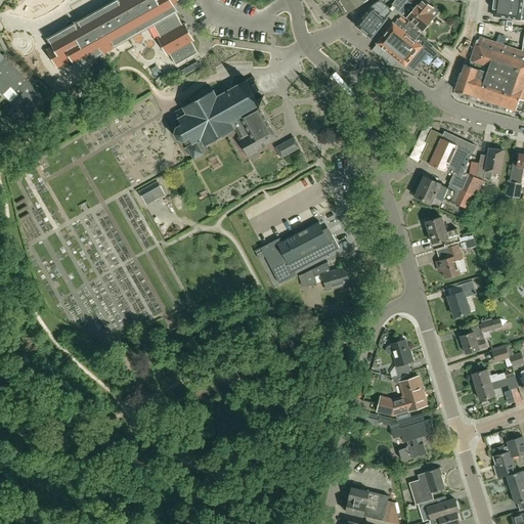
[(175,12),(177,11),(173,2),(176,0),(117,0),(75,24),(74,22),(73,22),(71,22),(68,24),(67,25),(67,26),(68,28),(48,39),(53,47),(47,51),(56,68),(71,59),(76,68),(153,25),(161,38),(158,39),(167,55),(169,53),(176,66),(199,53),(191,41),(193,40),(184,24),(182,26),(175,12)]
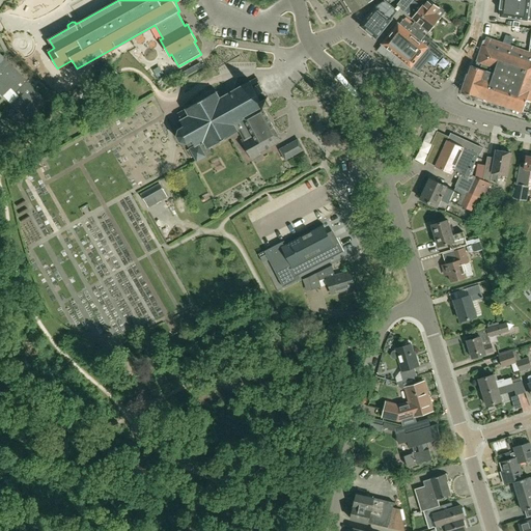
[(345,0),(354,12),(373,0),(345,0)]
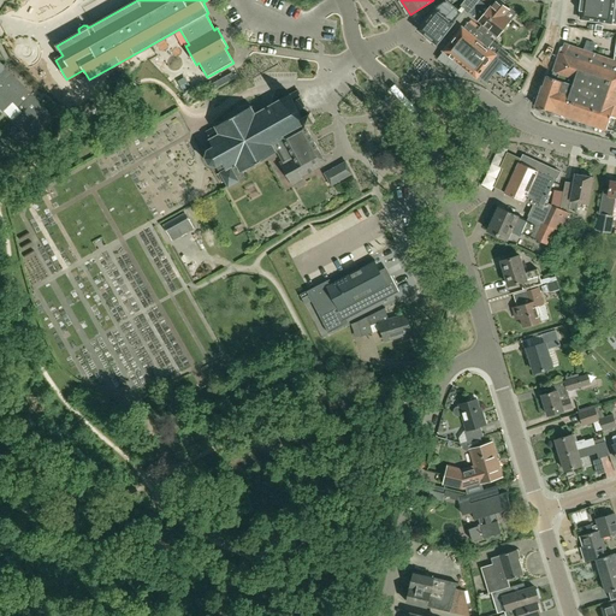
[(432,12),(419,29),(437,45),(462,12),(465,9),(462,7),(460,11),(446,0),(445,0),(436,7),(437,9),(433,13),(432,12)]
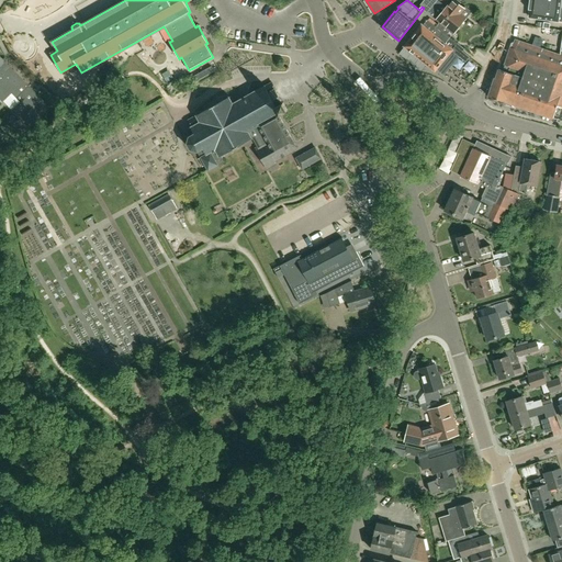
[(446,9),(437,1),(434,6),(429,11),(438,19),(437,19),(437,21),(439,23),(440,22),(451,31),(454,33),(465,20),(460,15),(464,9),(463,8),(454,0),(449,8),(448,7),(446,9)]
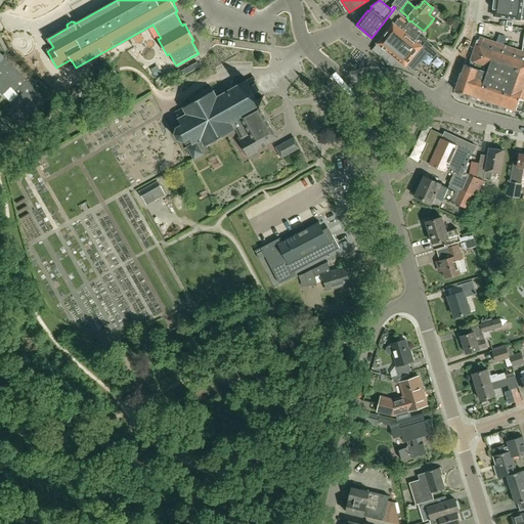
[(523,0),(495,0),(493,15),(520,19),(523,19),(523,0)]
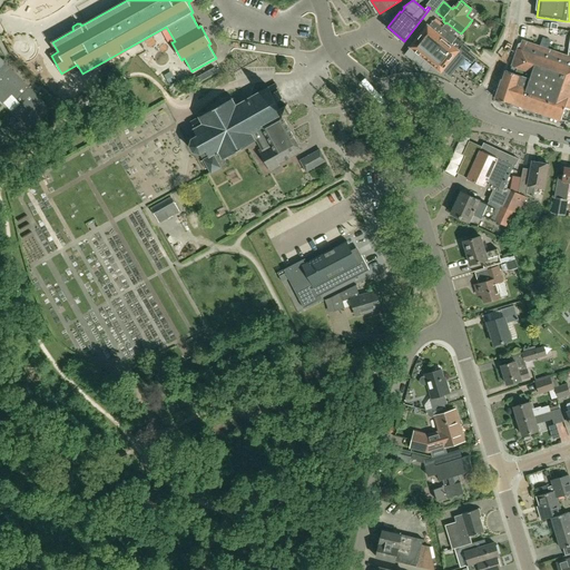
[(459,52),(464,45),(453,37),(453,36),(458,31),(446,22),(445,23),(442,28),(440,27),(442,23),(436,19),(433,21),(434,21),(430,27),(428,26),(419,36),(411,47),(441,72),(442,71),(453,58),(460,64),(465,58),(459,52)]
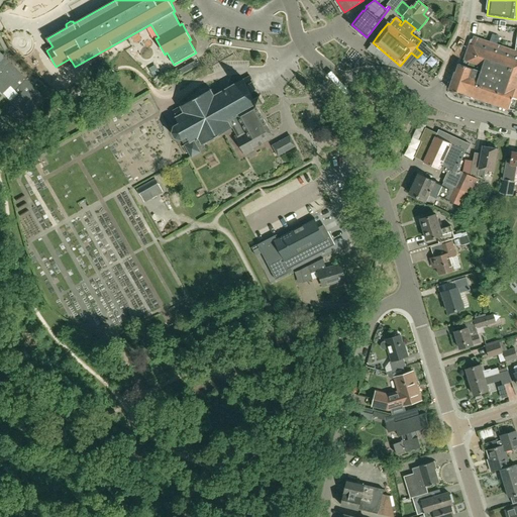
[(516,95),(516,33),(515,50),(497,44),(499,36),(492,34),(490,41),(475,36),(472,45),(470,44),(462,66),(459,65),(456,73),(455,73),(449,90),(464,95),(474,98),(474,97),(509,109),(513,98),(516,99),(516,95)]
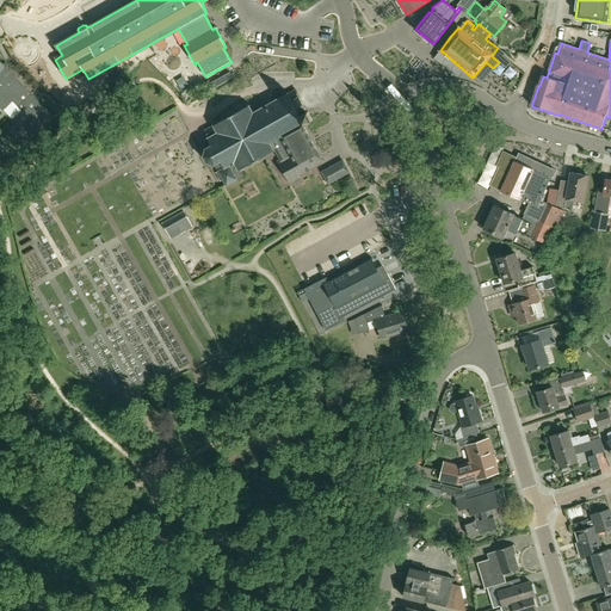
[(499,61),(506,67),(510,62),(503,56),(499,61)]
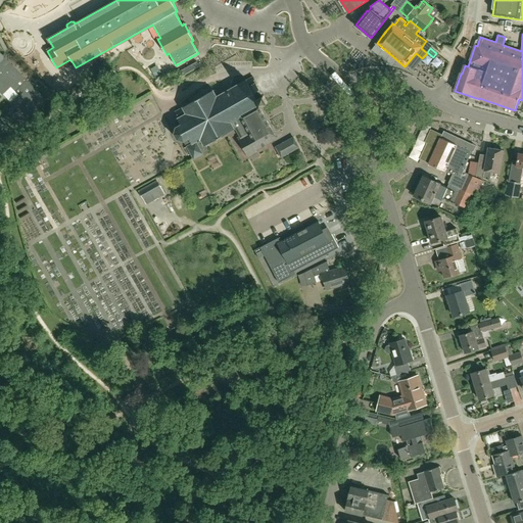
[(0,66),(0,67),(0,92),(1,94),(8,87),(13,92),(25,81),(3,58),(0,61),(0,66)]
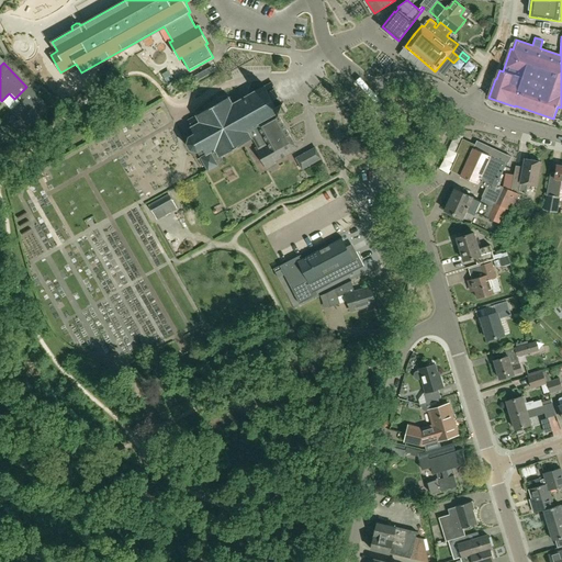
[(195,81),(205,76),(203,71),(192,77),(191,78),(194,82),(195,81)]
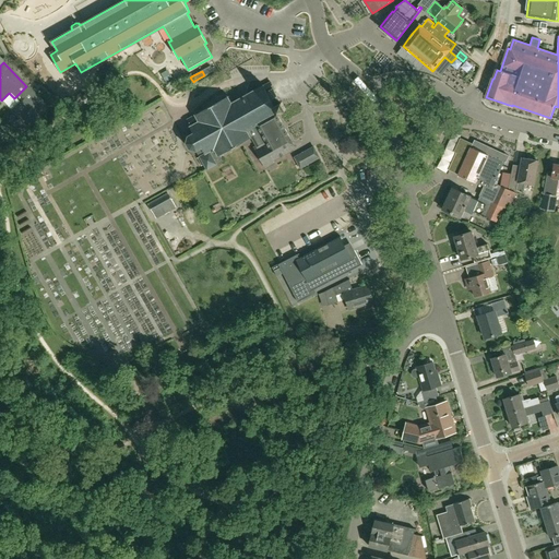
[(290,145),(293,144),(276,114),(277,113),(278,114),(286,109),(282,102),(281,103),(274,90),(274,88),(271,82),(264,86),(263,85),(234,102),(230,95),(188,119),(192,126),(190,127),(194,133),(189,135),(187,143),(190,150),(197,151),(207,169),(223,162),(219,155),(251,138),(256,146),(254,147),(266,168),(275,164),(273,162),(293,151),(290,145)]
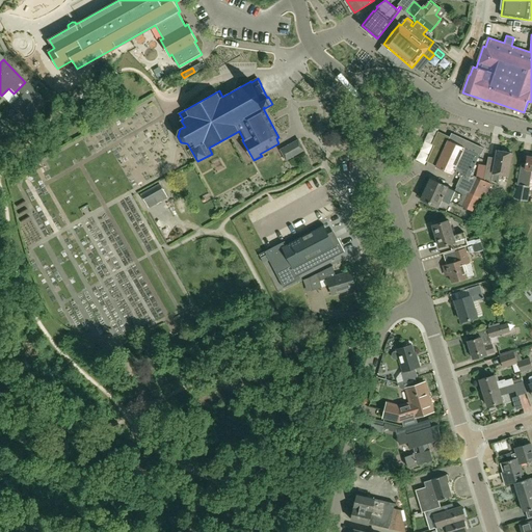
[(25,82),(14,94),(18,98),(10,105),(27,122),(40,109),(38,108),(45,102),(25,82)]
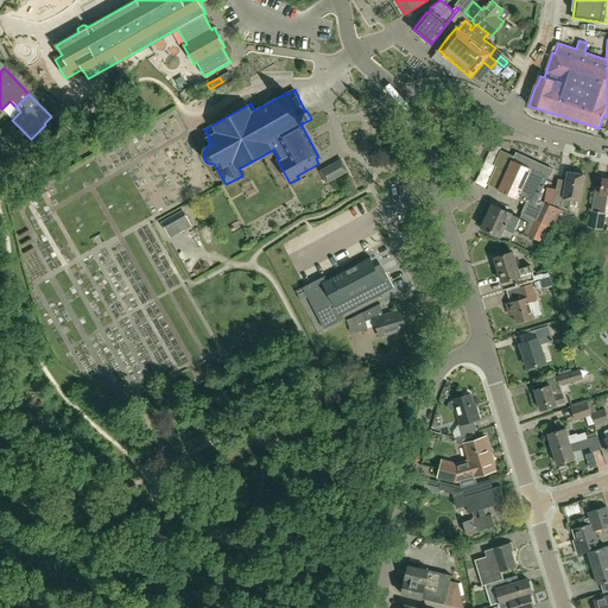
[(59,108),(55,113),(62,119),(67,114),(59,108)]
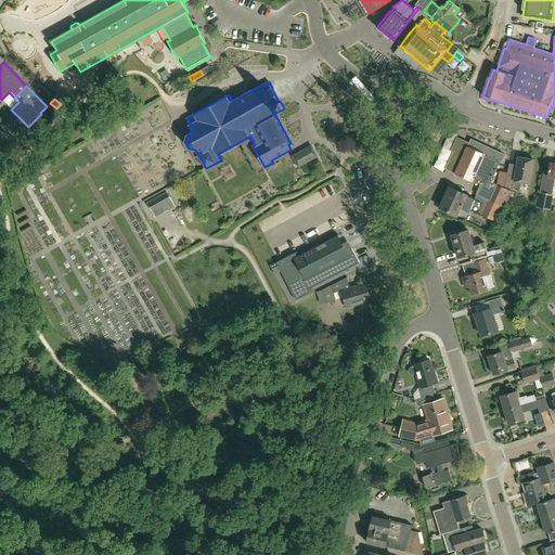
[(443,143),(449,146),(452,138),(447,136),(443,143)]
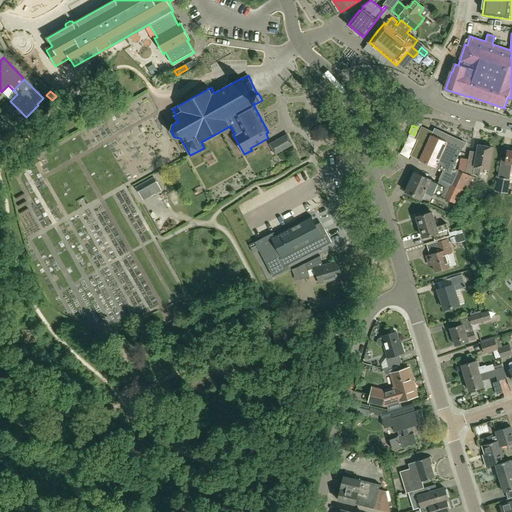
[(271,143),(270,144),(275,154),(292,145),(287,135),(271,143)]
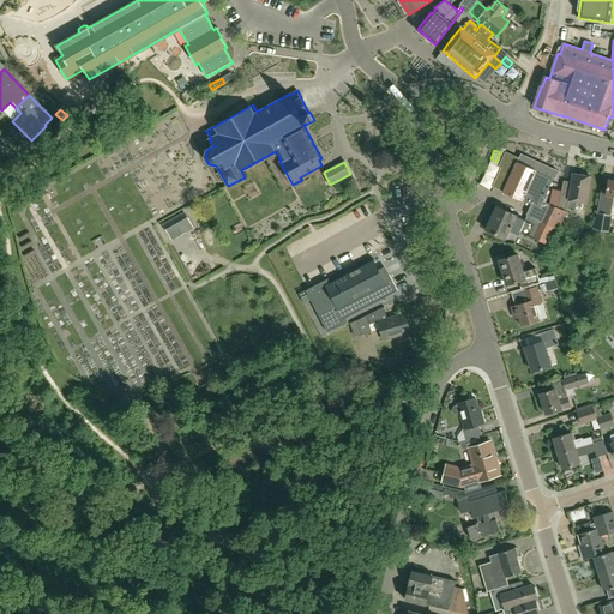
[(540,210),(554,180),(517,163),(504,193),(540,210)]
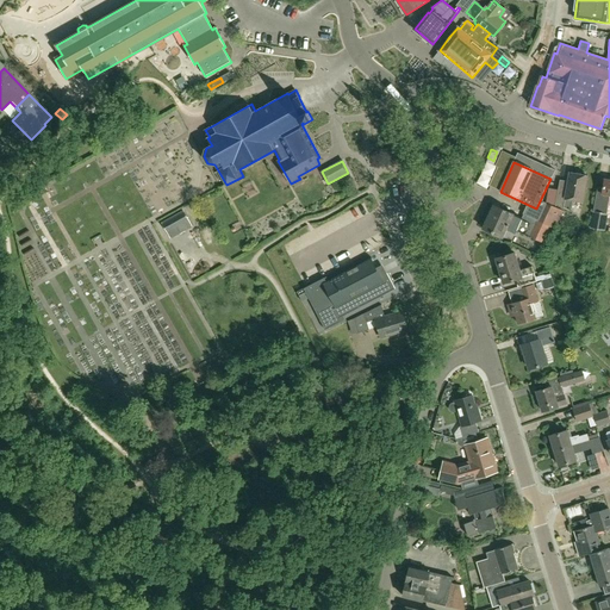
[(487,182),(492,170),(481,167),(477,178),(487,182)]
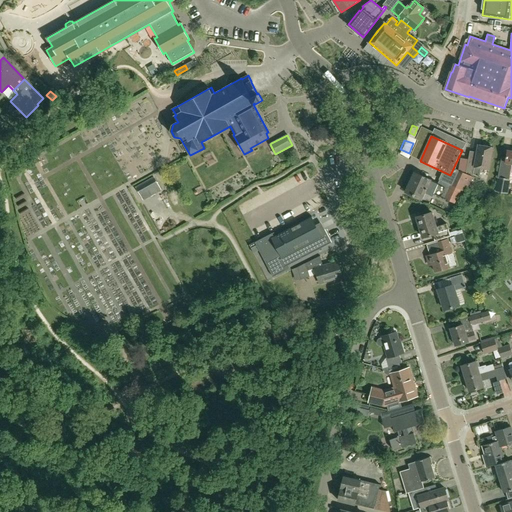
[(476,162),(468,161),(466,172),(479,178),(480,178),(482,168),(489,170),(493,148),(489,147),(488,146),(484,145),(482,146),(479,145),(476,162)]
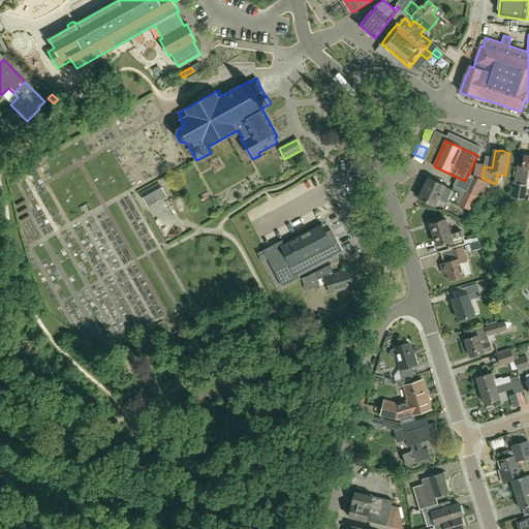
[(515,183),(527,185),(528,170),(528,156),(525,155),(522,168),(517,167),(515,183)]
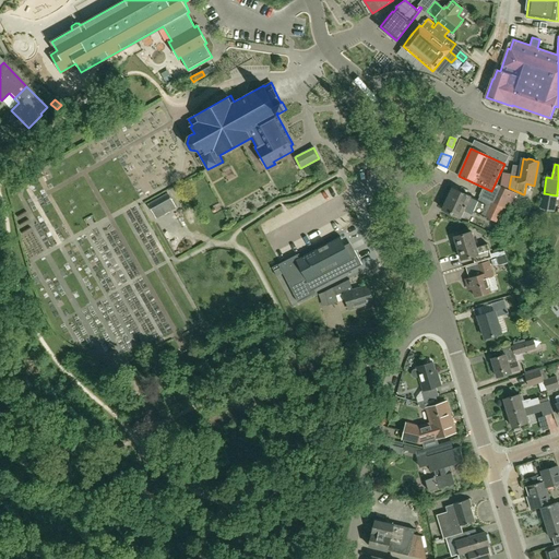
[(511,191),(500,186),(492,203),(502,207),(509,210),(516,193),(511,191)]
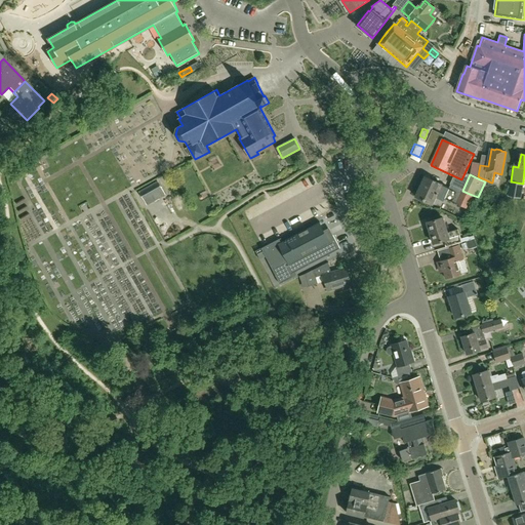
[(441,186),(442,185),(425,177),(415,197),(433,205),(436,198),(443,201),(445,198),(467,208),(472,195),(462,191),(461,192),(450,187),(449,189),(441,186)]
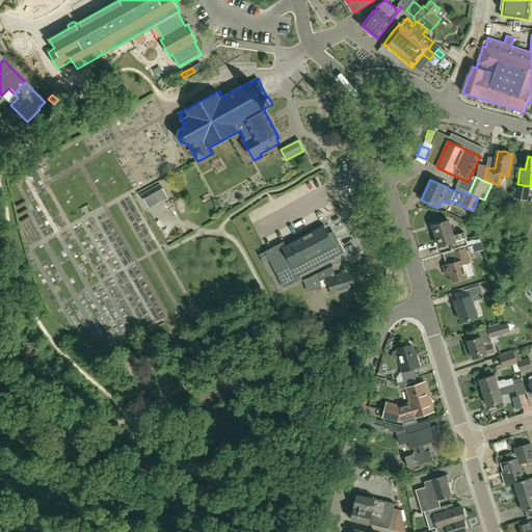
[(160,184),(141,194),(149,209),(167,197),(160,184)]
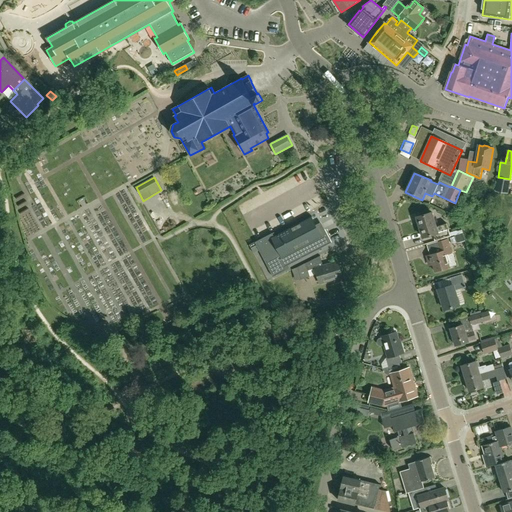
[(510,179),(498,177),(495,191),(508,194),(511,179),(510,179)]
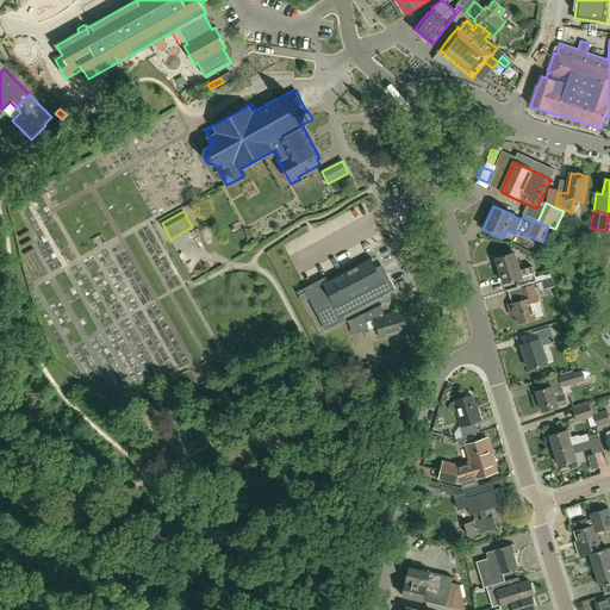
[(518,286),(536,281),(533,267),(520,271),(515,253),(497,257),(504,282),(516,279),(518,286)]
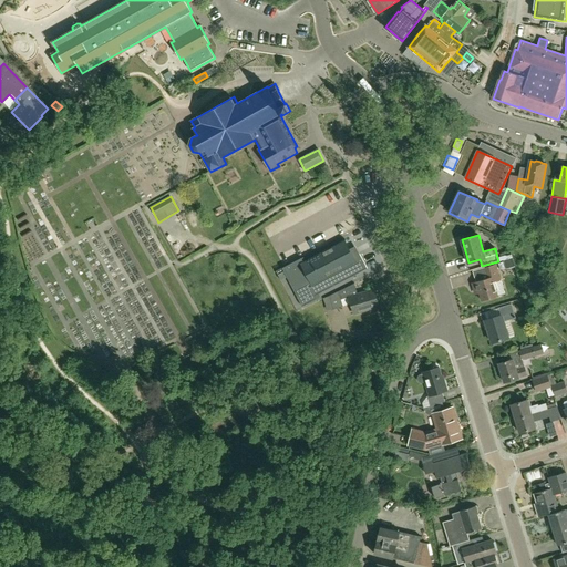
[(316,296),(318,295),(332,287),(368,269),(367,269),(360,254),(356,256),(351,248),(348,250),(343,241),(306,261),(303,261),(302,259),(301,258),(282,268),(288,280),(302,307),(318,299),(317,298),(316,296)]
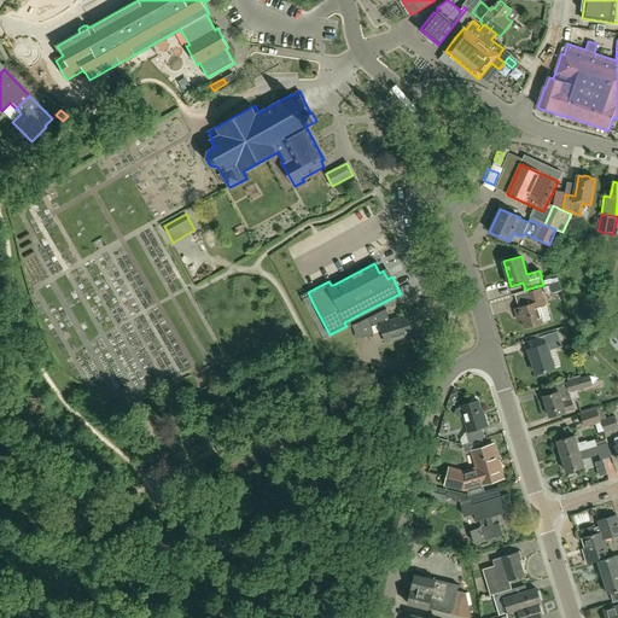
[(558,281),(548,284),(551,291),(560,289),(558,281)]
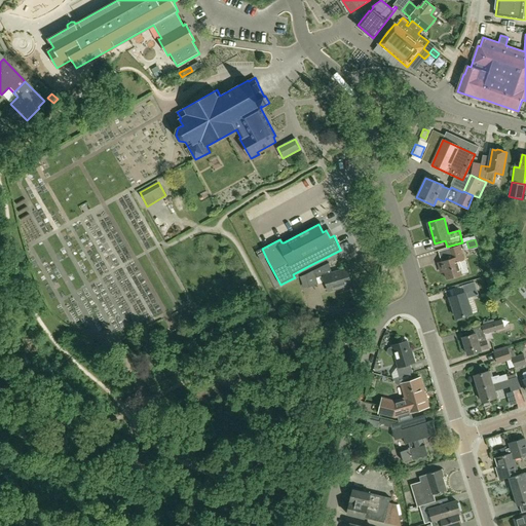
[(452,259),(442,262),(441,262),(443,272),(445,271),(447,279),(462,274),(458,261),(463,259),(459,246),(449,249),(452,259)]
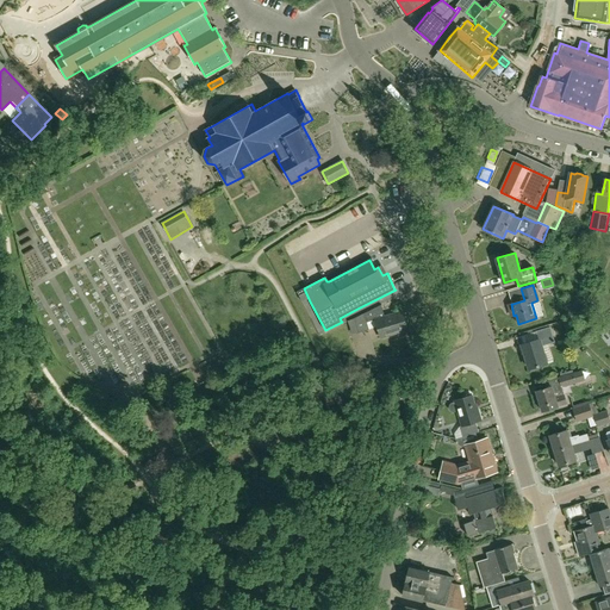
[(356,334),(369,329),(367,322),(375,319),(381,337),(408,329),(402,311),(385,317),(381,305),(352,319),(356,334)]
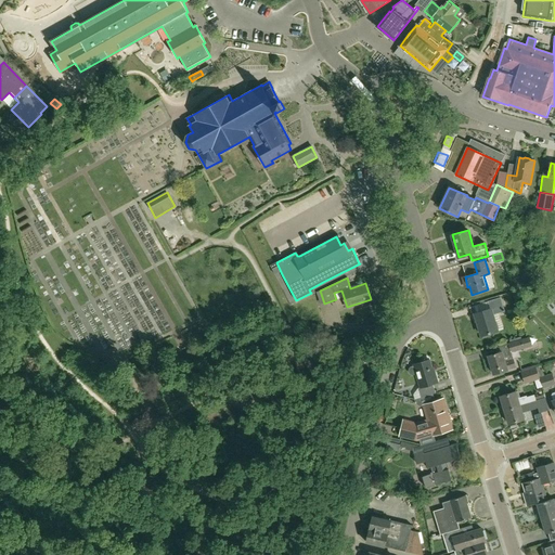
[(490,310),(476,314),(482,336),(498,332),(492,315),(505,312),(501,298),(488,301),(490,310)]
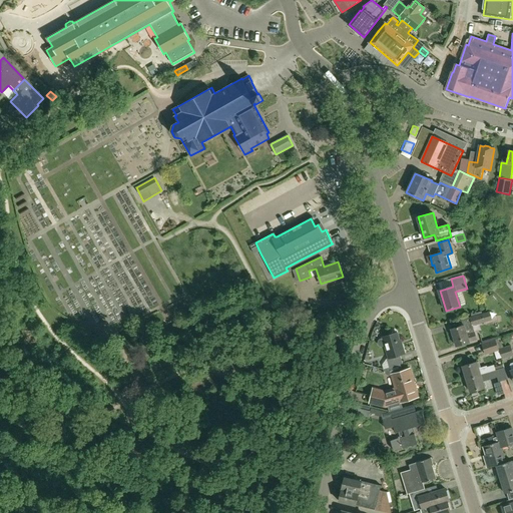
[(482,315),(482,314),(458,321),(460,326),(451,329),(456,346),(470,342),(469,341),(477,339),(473,325),(490,320),(488,313),(482,315)]
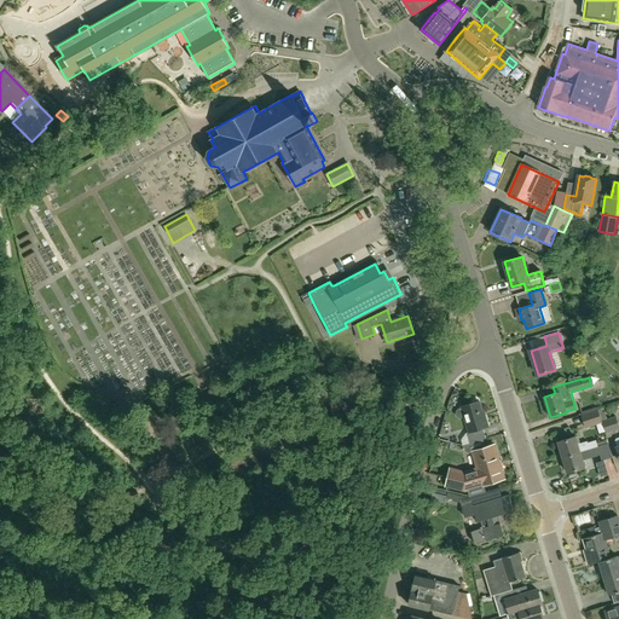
[(461,406),(461,408),(458,409),(457,410),(456,412),(456,415),(457,417),(460,418),(462,417),(464,417),(468,432),(466,433),(469,444),(485,439),(482,428),(489,426),(485,415),(484,416),(479,401),(478,401),(476,399),(475,399),(474,398),(472,399),(470,401),(472,404),(461,406)]
